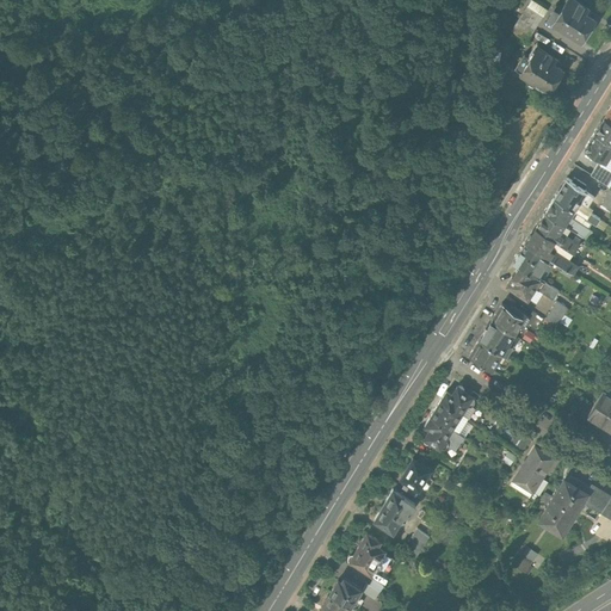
[(588,10),(573,0),(567,0),(561,8),(556,6),(547,20),(581,42),(588,31),(587,31),(594,19),(585,14),(588,10)]
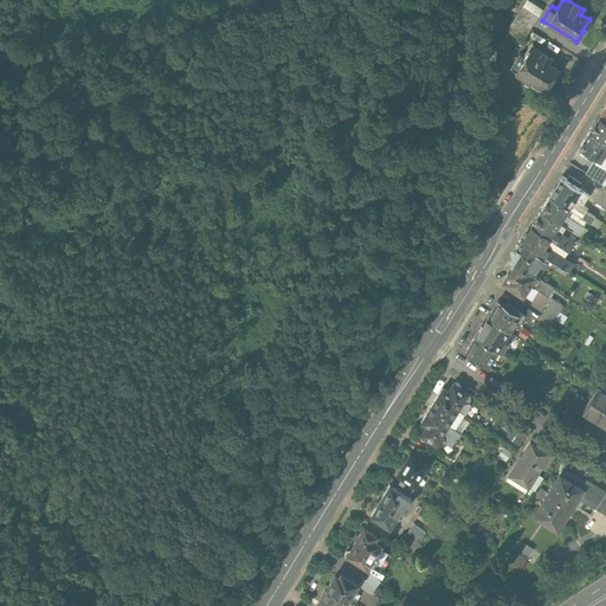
[(539,17),(523,7),(515,19),(530,28),(539,17)]
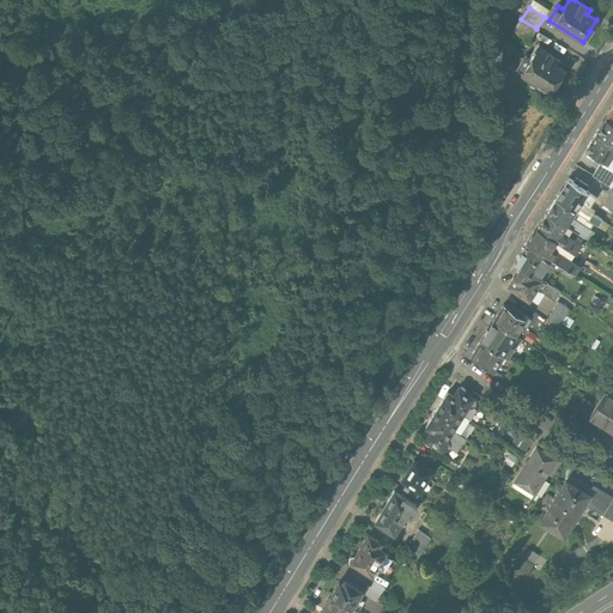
[(536,29),(521,19),(513,32),(528,42),(536,29)]
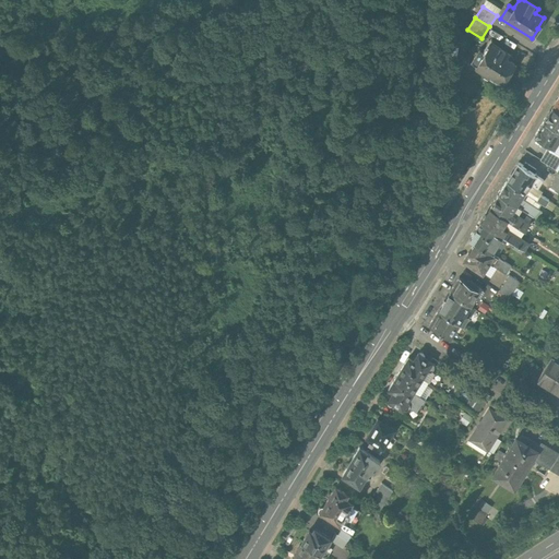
[(491,43),(485,54),(479,50),(471,64),(502,84),(509,74),(508,74),(514,64),(506,58),(509,55),(491,43)]
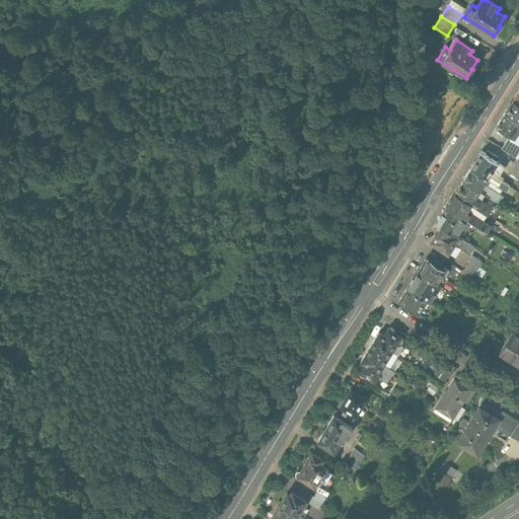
[(291,89),(285,86),(280,98),(286,101),(291,89)]
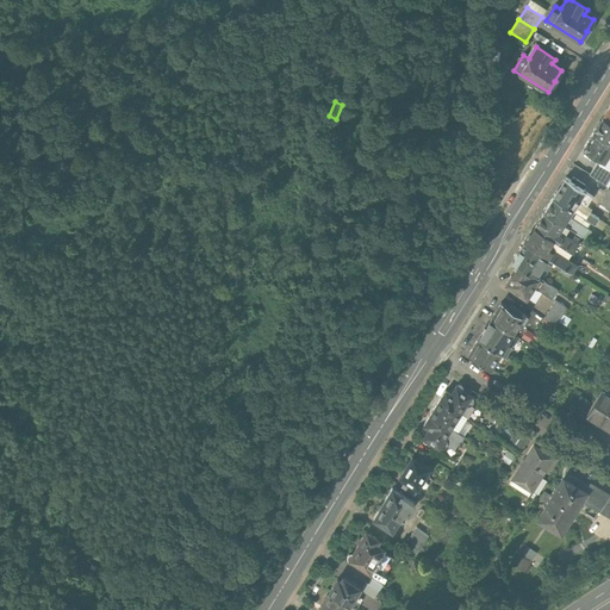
[(609,122),(603,117),(593,132),(609,142),(609,122)]
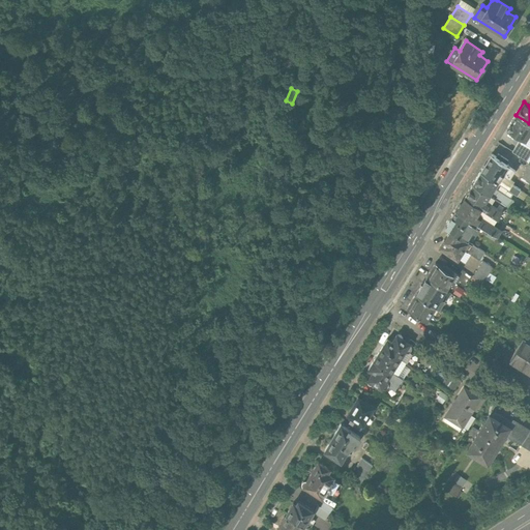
[(529,123),(516,115),(507,128),(525,140),(529,130),(529,123)]
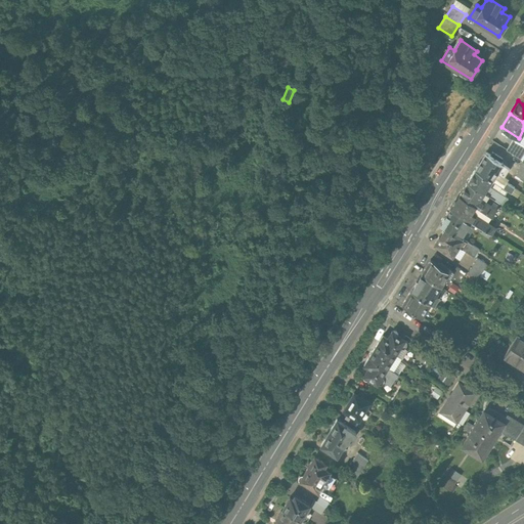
[(523,151),(523,146),(513,139),(506,149),(520,159),(523,151)]
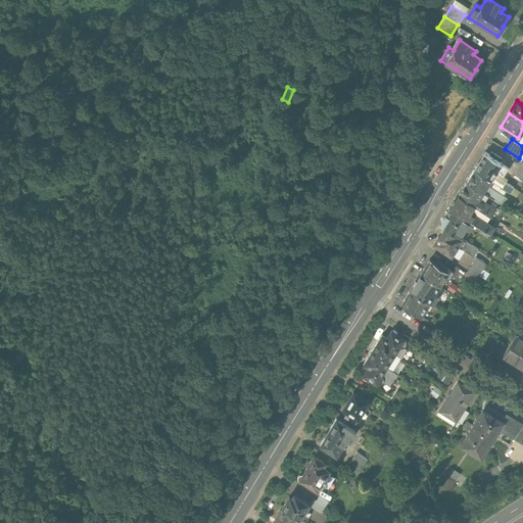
[(492,157),(484,152),(474,170),(490,180),(492,181),(497,173),(495,172),(501,162),(498,161),(501,158),(494,154),(492,157)]
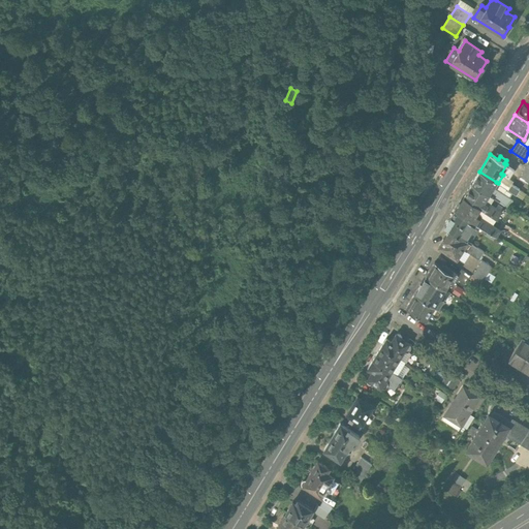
[(496,182),(479,172),(471,184),(488,193),(496,182)]
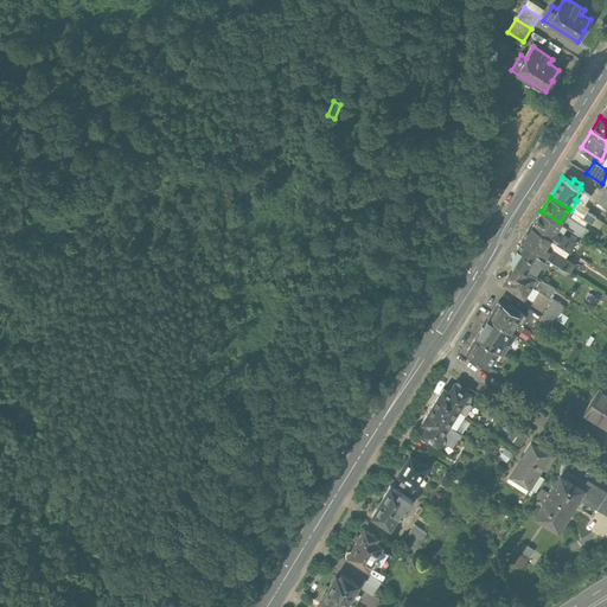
[(560,222),(541,211),(532,225),(550,237),(555,231),(560,222)]
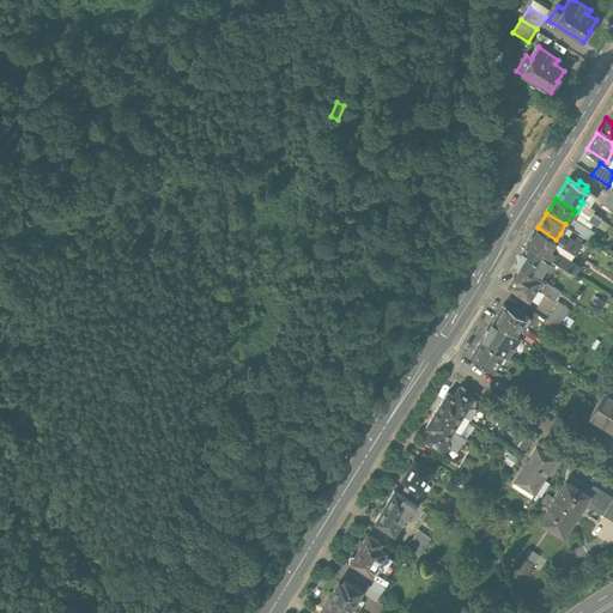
[(602,219),(593,213),(589,220),(598,225),(602,219)]
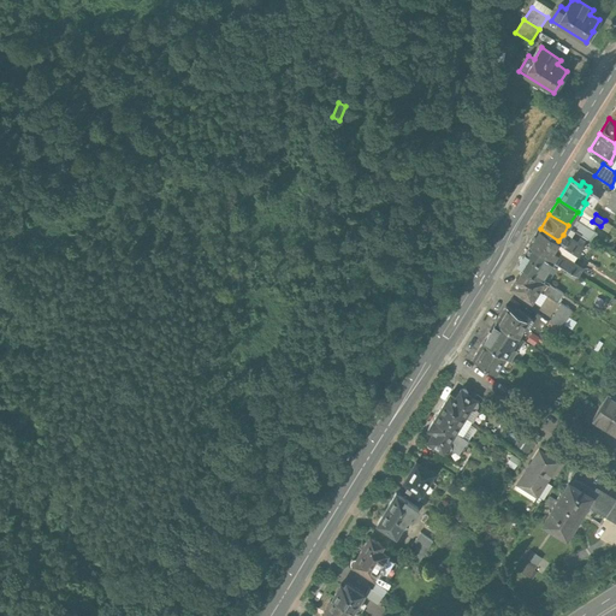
[(558,241),(540,229),(533,240),(532,240),(529,243),(549,255),(554,249),(558,241)]
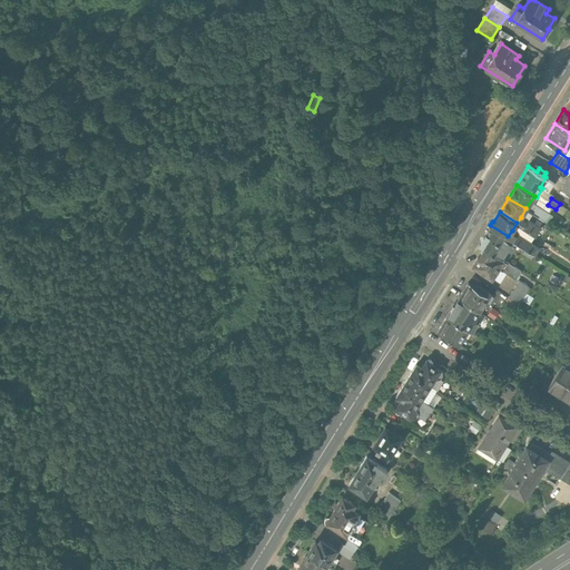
[(541,226),(526,216),(524,219),(521,217),(517,223),(536,234),(541,226)]
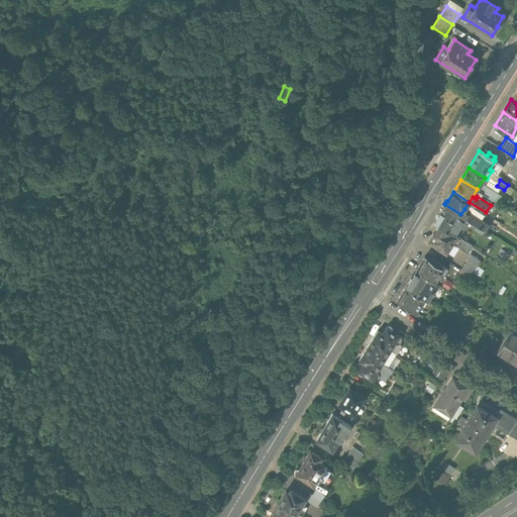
[(460,214),(444,204),(434,220),(439,223),(454,233),(464,217),(460,214)]
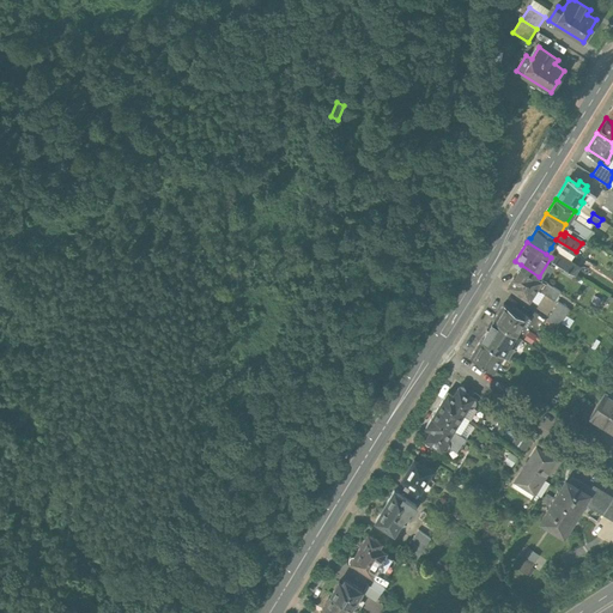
[(580,265),(564,254),(557,249),(553,250),(551,248),(546,254),(551,258),(575,273),(580,265)]
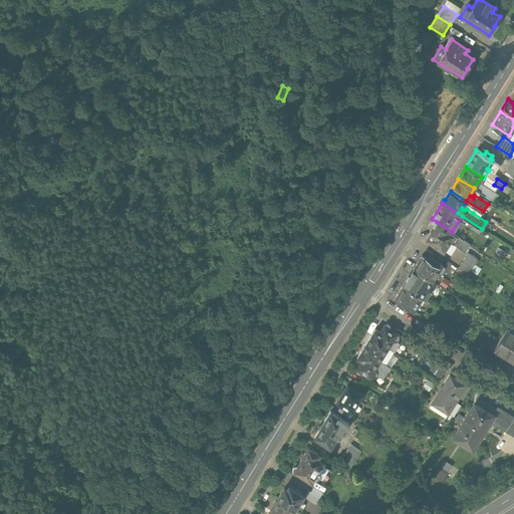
[(452,232),(437,222),(426,239),(444,251),(450,241),(453,243),(465,251),(469,244),(458,236),(452,232)]
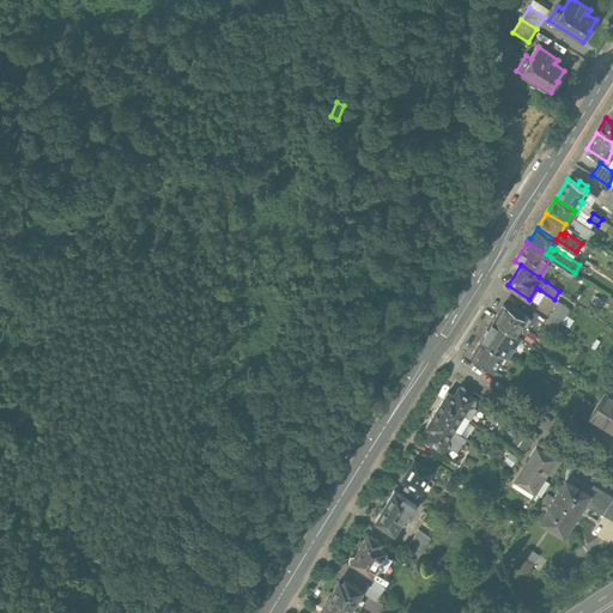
[(569,308),(558,301),(546,319),(558,326),(569,308)]
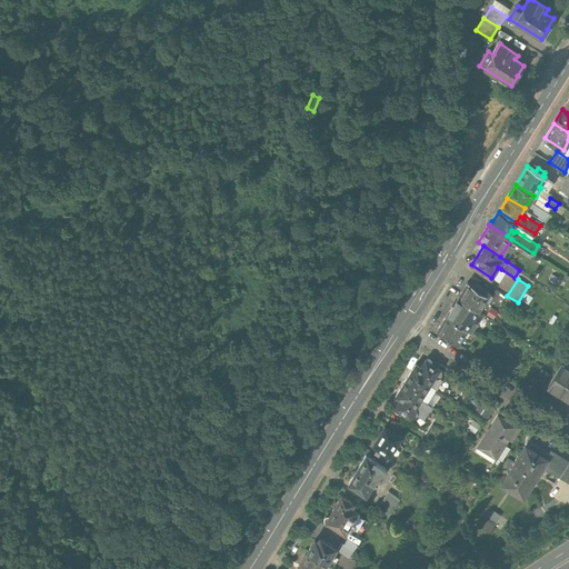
[(477,289),(467,282),(458,297),(479,310),(490,293),(479,286),(477,289)]
